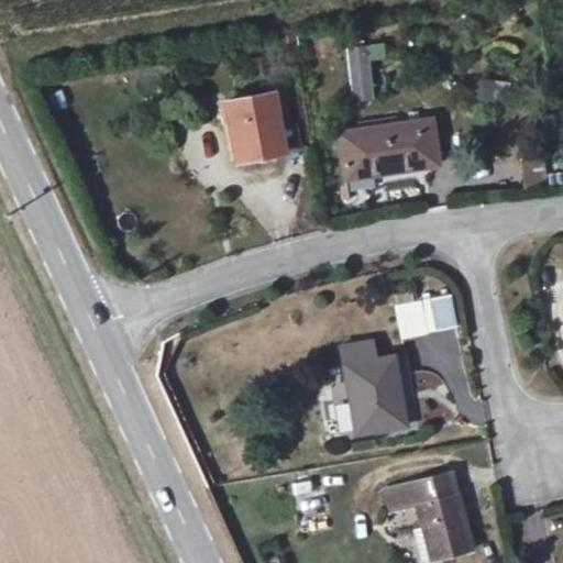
[(351,98),(392,94),(387,58),(345,64),(351,98)]
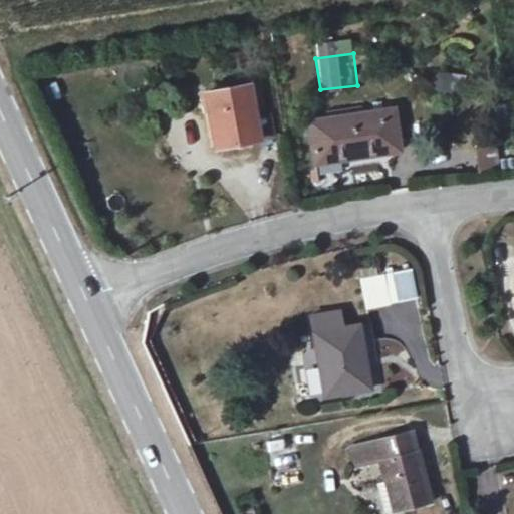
[(255,117),(265,115),(259,83),(249,85),(205,92),(216,148),(259,140),(255,117)]
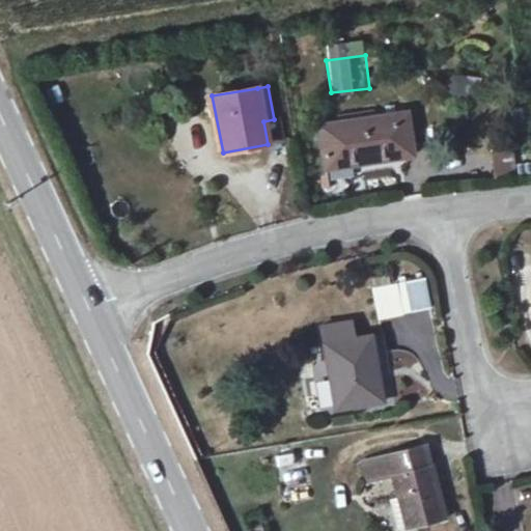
[(411,150),(407,119),(406,113),(318,126),(326,168),(412,156),(411,150)]
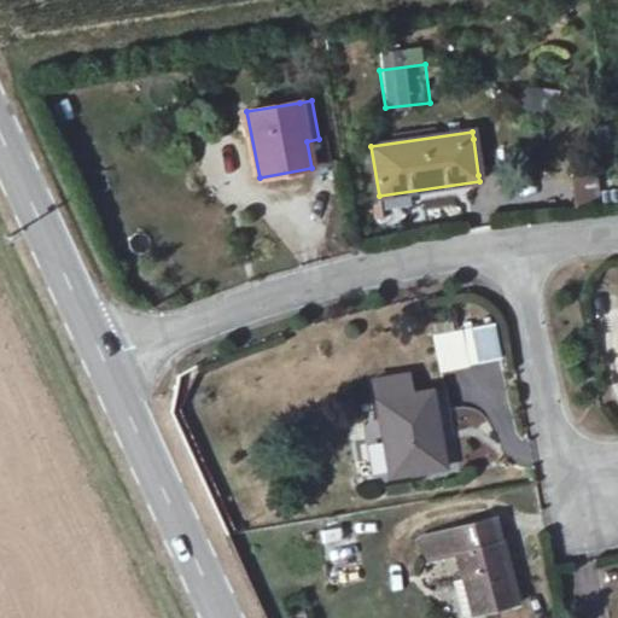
[(473,139),(478,175),(487,174),(481,138),(473,139)]
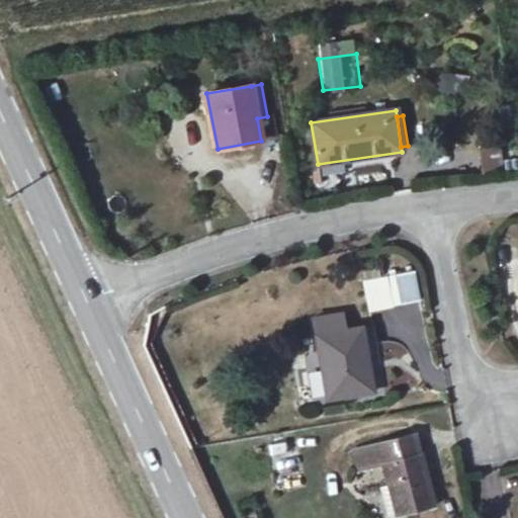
[(272,116),(267,116),(257,118),(261,141),(276,138),(272,116)]
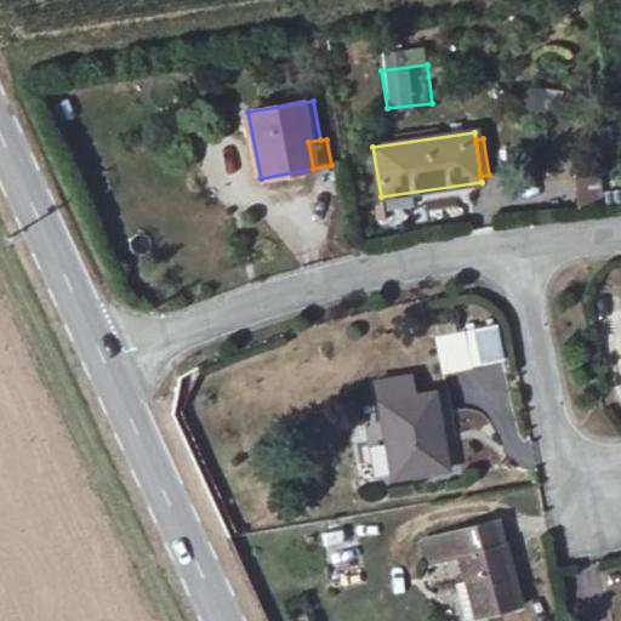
[(574,166),(577,208),(603,205),(599,165),(574,166)]
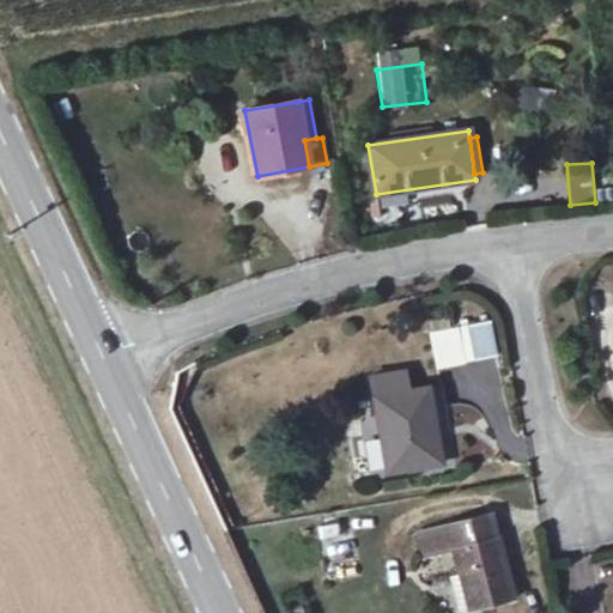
[(491,320),(429,331),(435,369),(497,357),(491,320)]
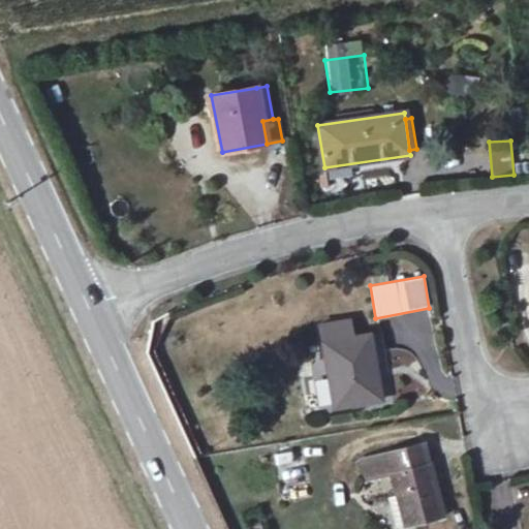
[(323,343),(335,407),(380,399),(369,336),(323,343)]
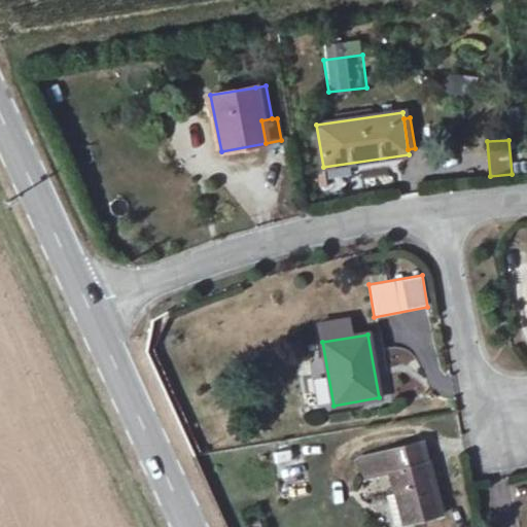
[(397,493),(405,523),(406,525),(441,517),(421,443),(359,458),(364,480),(389,472),(395,493),(397,493)]
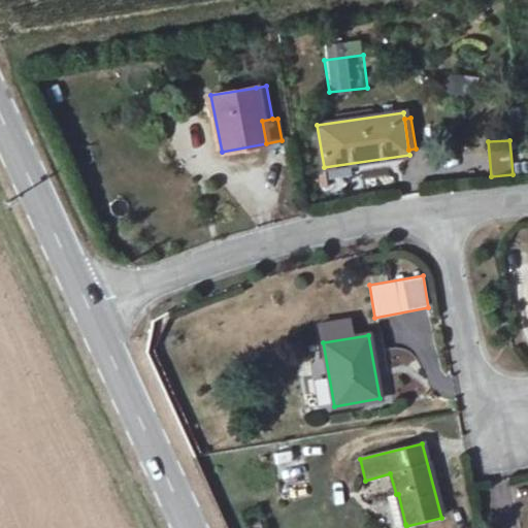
[(398,494),(396,494),(387,497),(394,527),(405,524),(398,494)]
